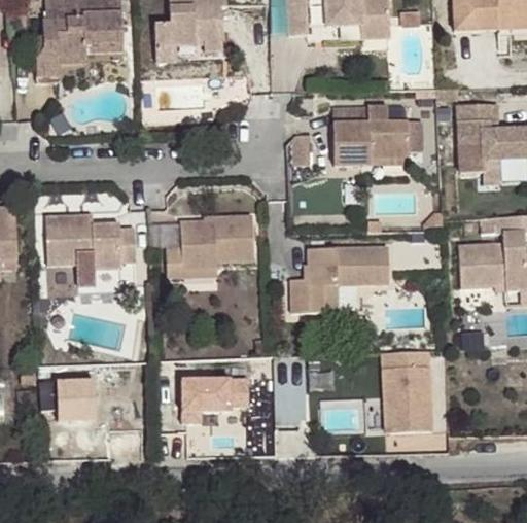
[(79,19),(78,11),(77,0),(45,0),(46,19),(44,18),(44,36),(44,47),(36,56),(38,82),(105,78),(104,50),(125,49),(124,8),(84,11),(84,18),(79,19)]
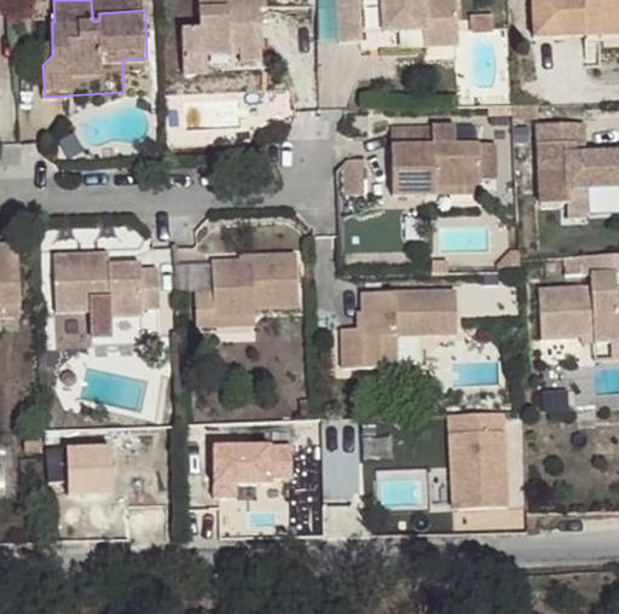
[(181,28),(183,57),(207,56),(226,56),(226,48),(239,47),(239,56),(239,64),(262,62),(260,7),(268,7),(267,0),(198,0),(201,28),(181,28)]
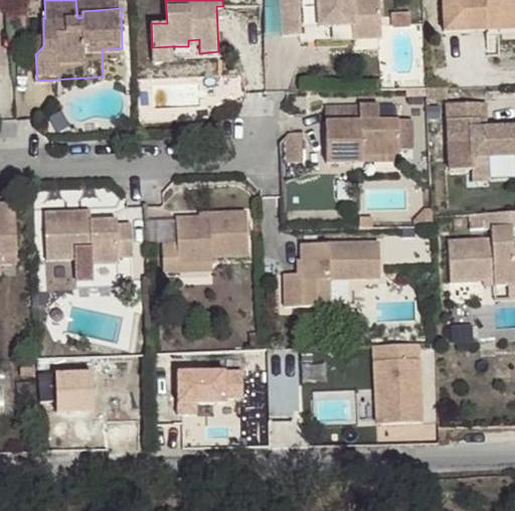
[(281,0),(283,35),(303,34),(301,0),(281,0)]
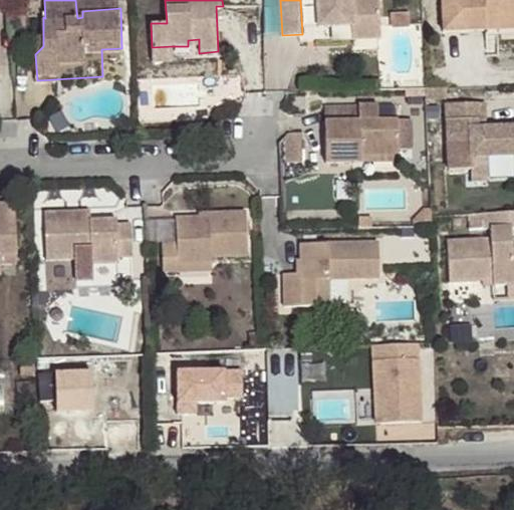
[(322,0),(324,25),(359,23),(358,31),(359,38),(388,37),(387,0),(322,0)]
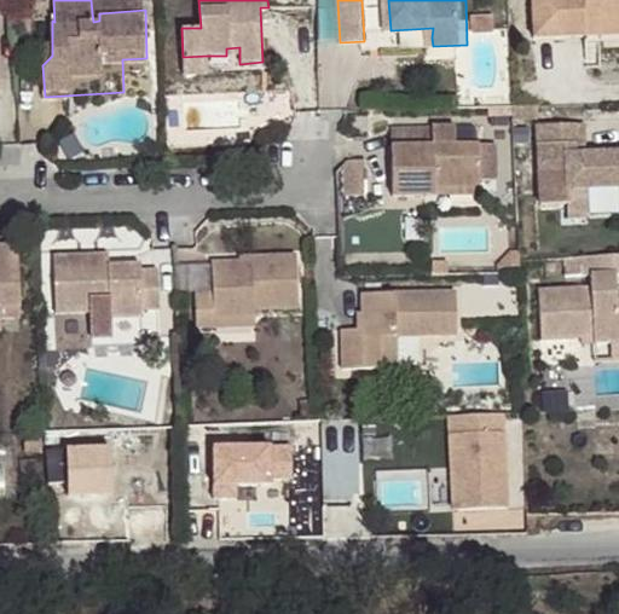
[(531,0),(531,35),(586,34),(585,18),(618,17),(618,0),(531,0)]
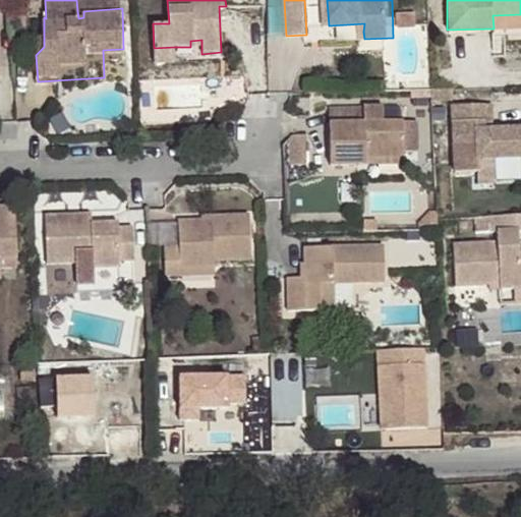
[(520,14),(493,15),(494,29),(520,27),(520,14)]
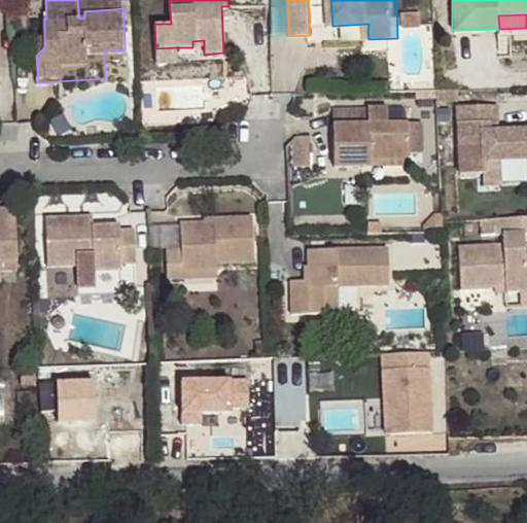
[(369,24),(332,26),(332,34),(367,32),(369,24)]
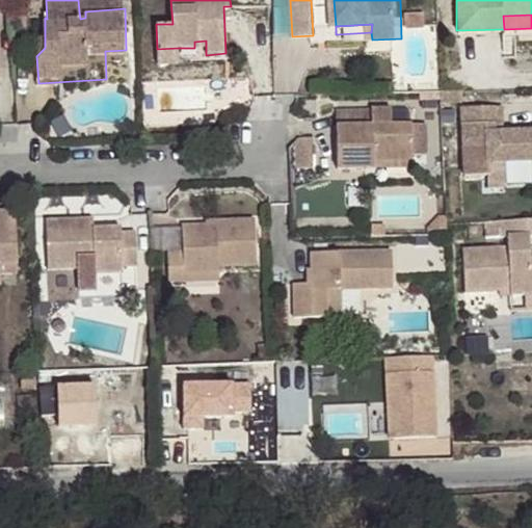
[(45,48),(45,36),(35,36),(36,56),(45,48)]
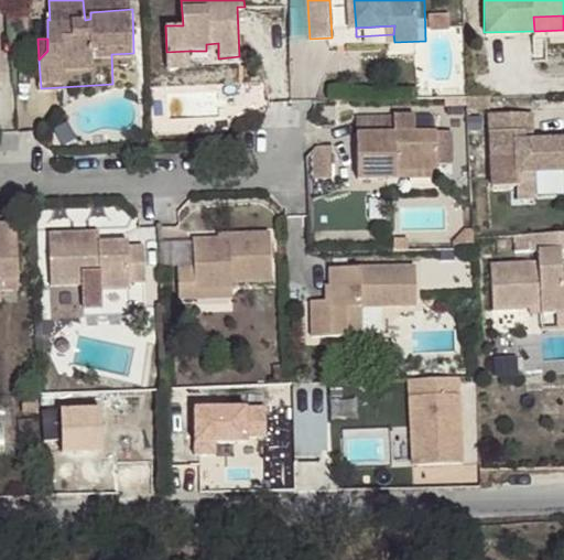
[(188,51),(166,52),(166,68),(190,67),(188,51)]
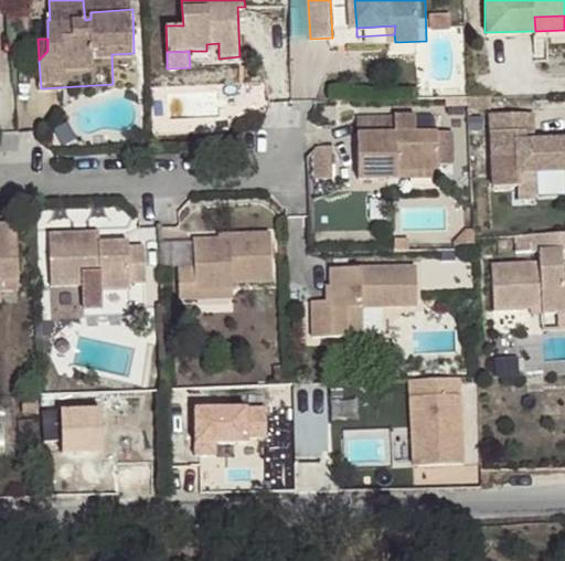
[(525,127),(534,127),(533,108),(491,110),(494,183),(520,183),(519,170),(531,169),(564,167),(564,135),(534,138),(525,138),(525,127)]
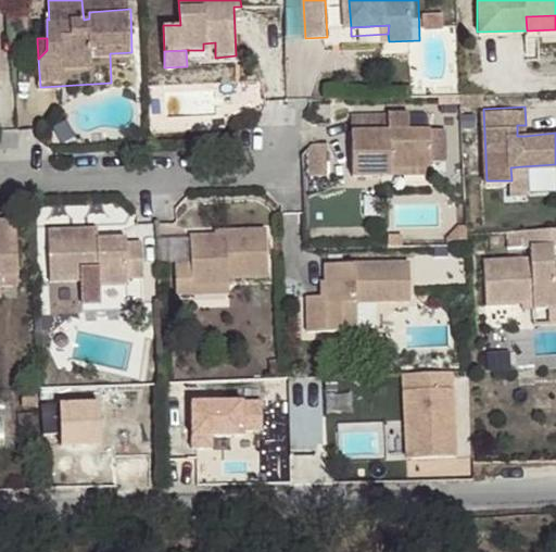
[(351,171),(378,171),(379,162),(429,162),(429,123),(352,123),(351,171)]
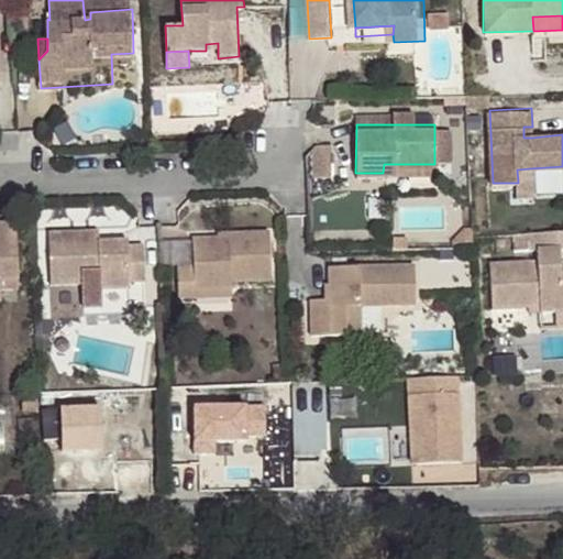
[(532,138),(532,127),(523,127),(523,138),(532,138)]
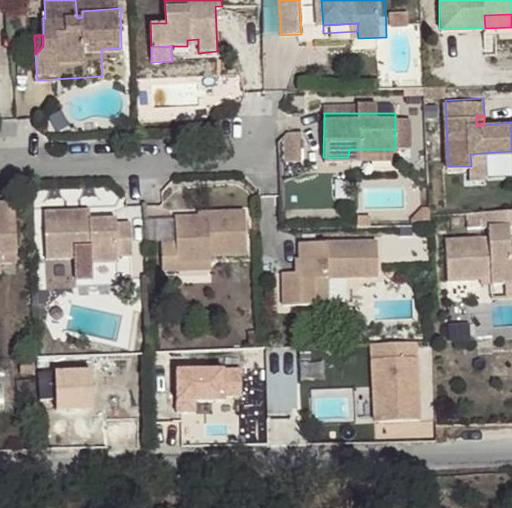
[(349,149),(348,157),(395,156),(395,149),(349,149)]
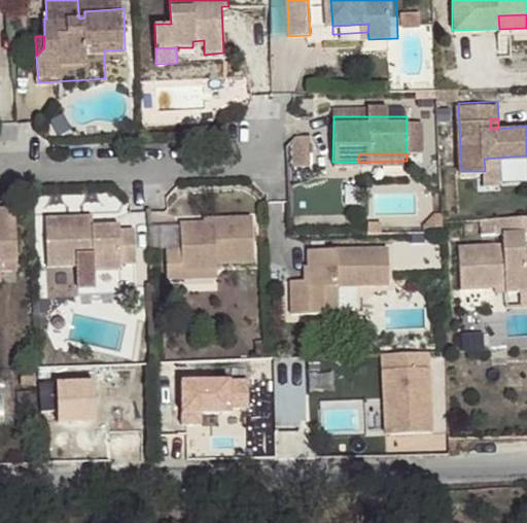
[(484,159),(485,171),(495,171),(495,158),(484,159)]
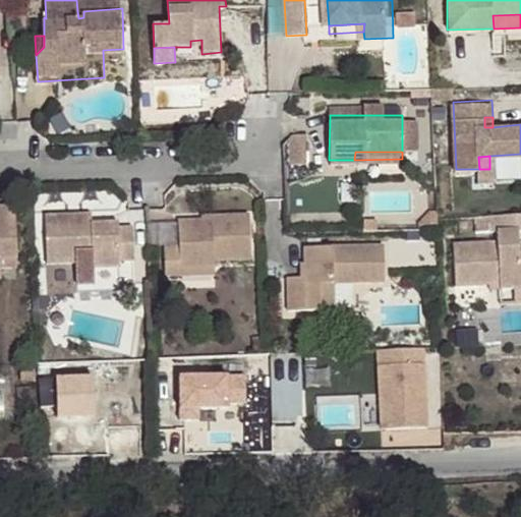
[(0,249),(15,248),(13,199),(0,198),(0,249)]
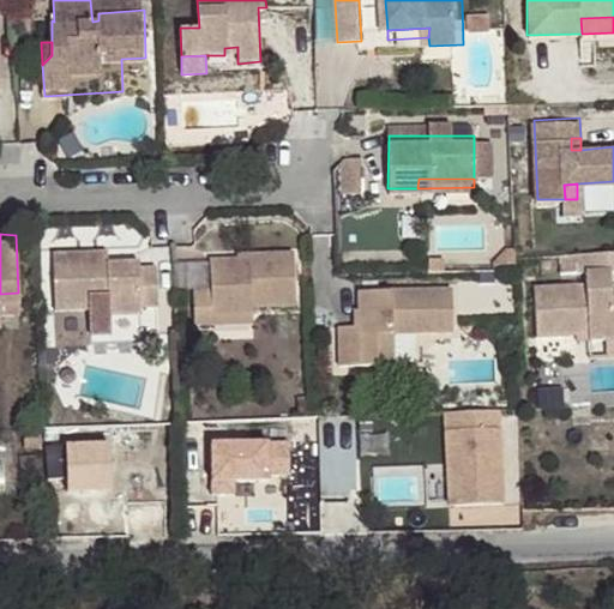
[(252,301),(296,299),(294,246),(248,247),(248,252),(211,253),(211,285),(194,287),(197,321),(216,320),(215,309),(253,308),(252,301)]
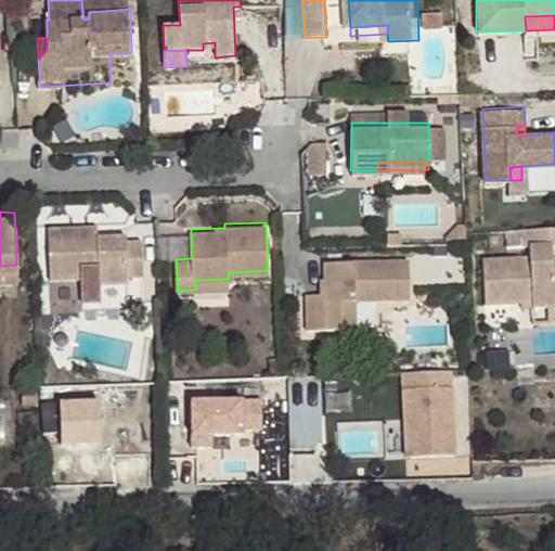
[(112,225),(95,226),(97,235),(112,234),(112,225)]
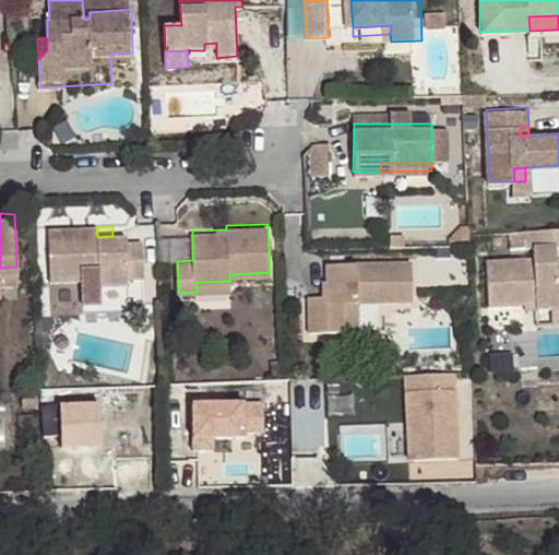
[(143,278),(142,241),(126,243),(126,235),(113,236),(97,237),(96,227),(48,229),(50,281),(82,280),(83,298),(98,298),(97,284),(127,282),(127,278),(143,278)]
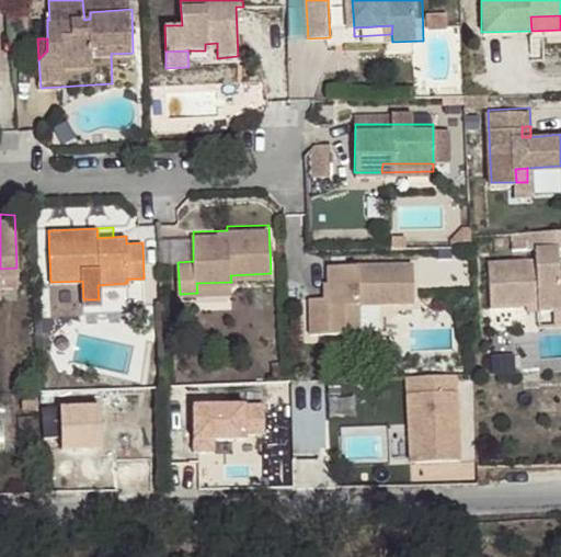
[(560,228),(529,230),(529,250),(536,250),(559,248),(560,248),(560,228)]
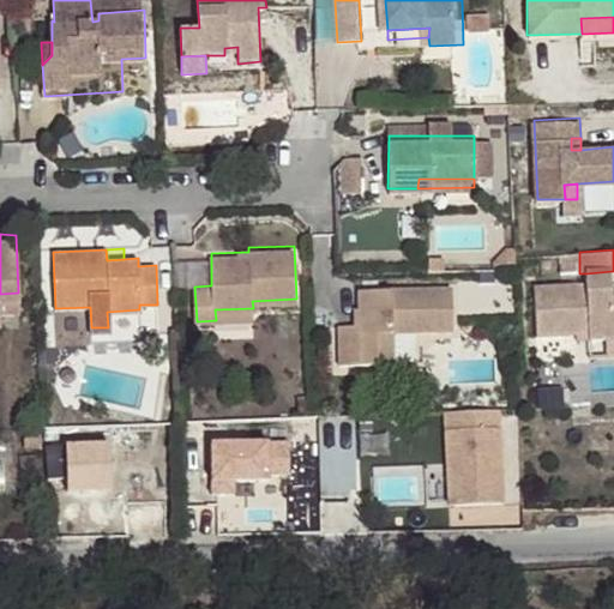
[(612,271),(587,273),(587,283),(533,284),(535,333),(537,336),(576,333),(589,333),(589,339),(606,338),(613,337),(613,299),(612,271)]
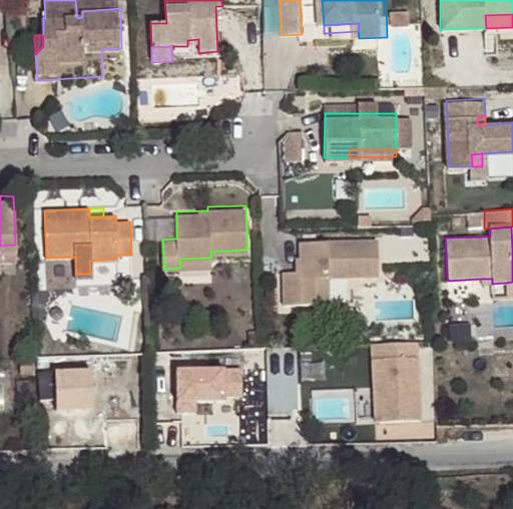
[(395,245),(316,242),(315,273),(298,273),(296,306),(342,307),(342,281),(393,283),(395,245)]
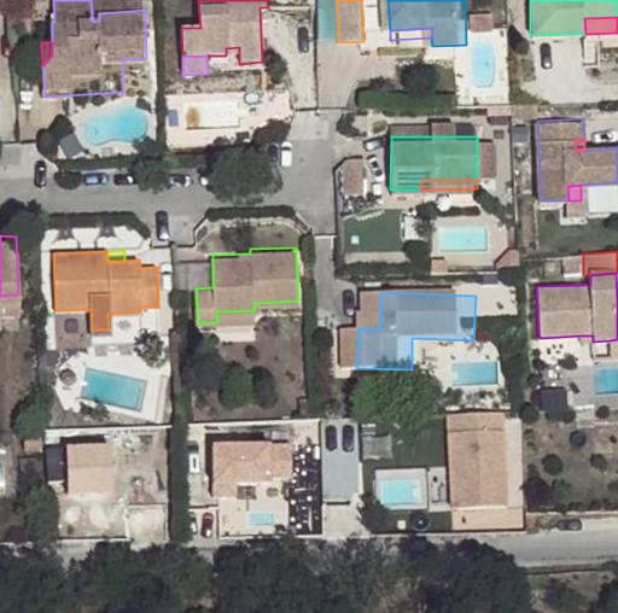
[(0,310),(19,310),(18,295),(0,296),(0,310)]
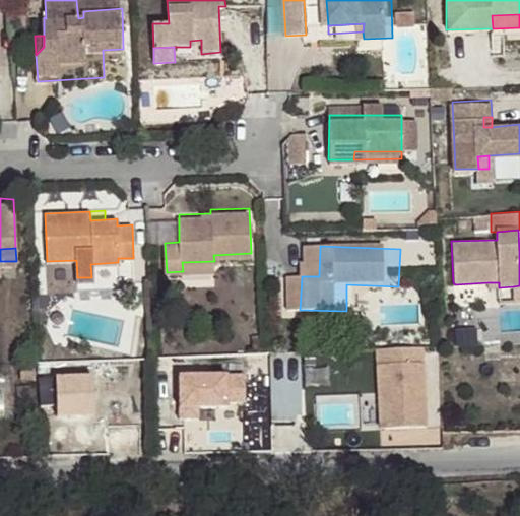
[(182,262),(183,271),(214,270),(214,261),(182,262)]
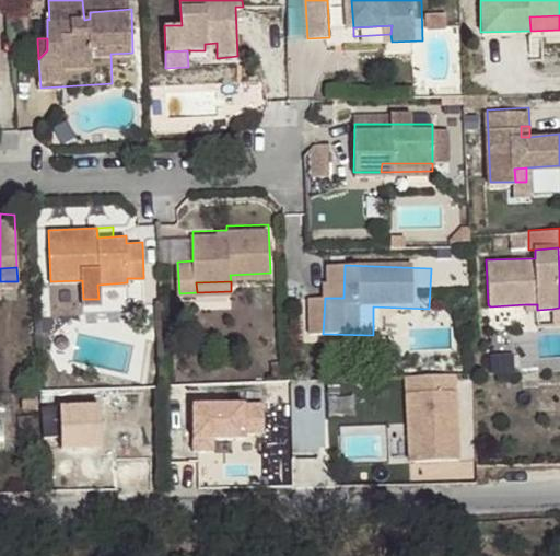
[(457,372),(408,374),(412,459),(462,455),(457,372)]
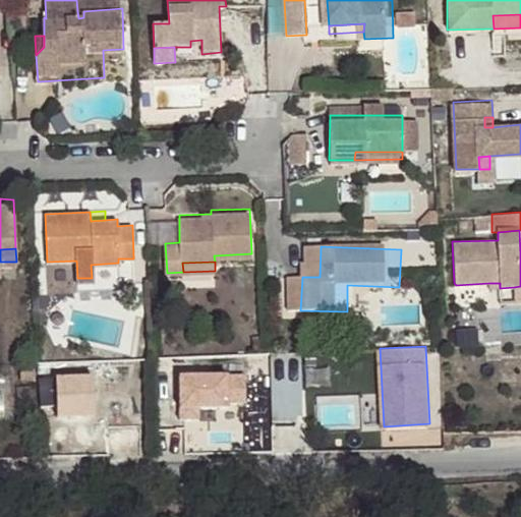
[(306,414),(302,347),(274,348),(277,415),(306,414)]
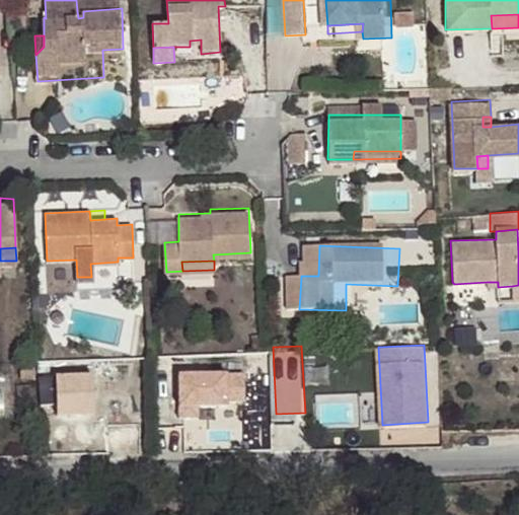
[(243,370),(176,372),(178,416),(216,414),(215,405),(225,403),(225,399),(244,398),(243,370)]
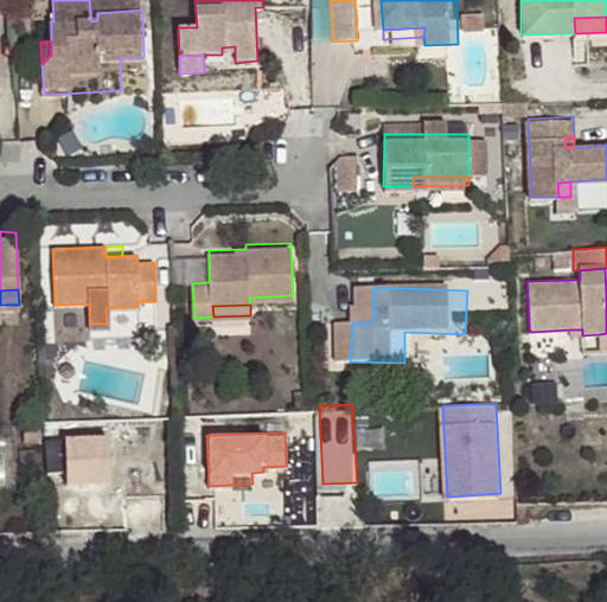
[(96,446),(61,448),(64,516),(85,514),(83,480),(98,479),(96,446)]
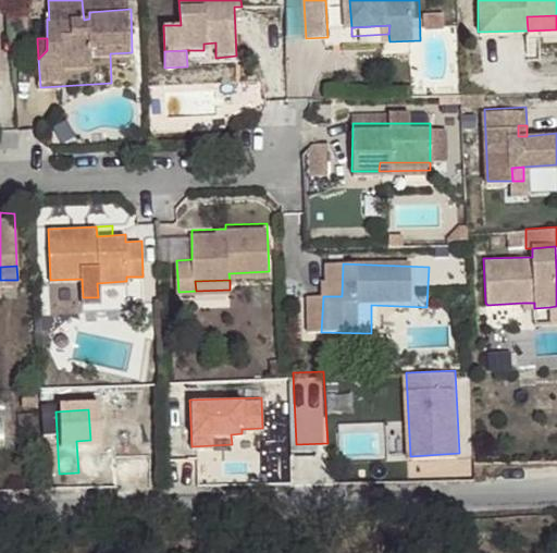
[(149,464),(149,445),(116,446),(118,464),(149,464)]
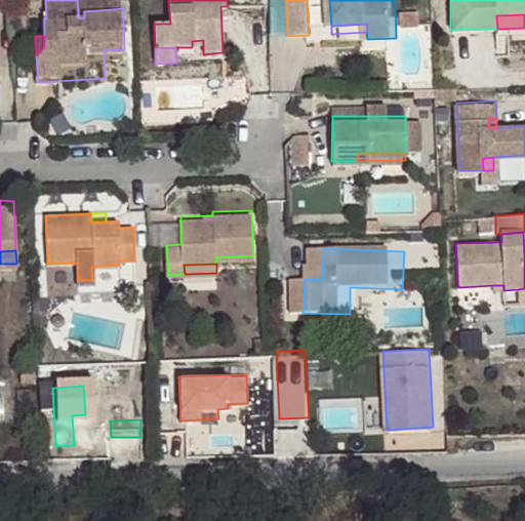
[(111,437),(110,421),(99,421),(99,437),(111,437)]
